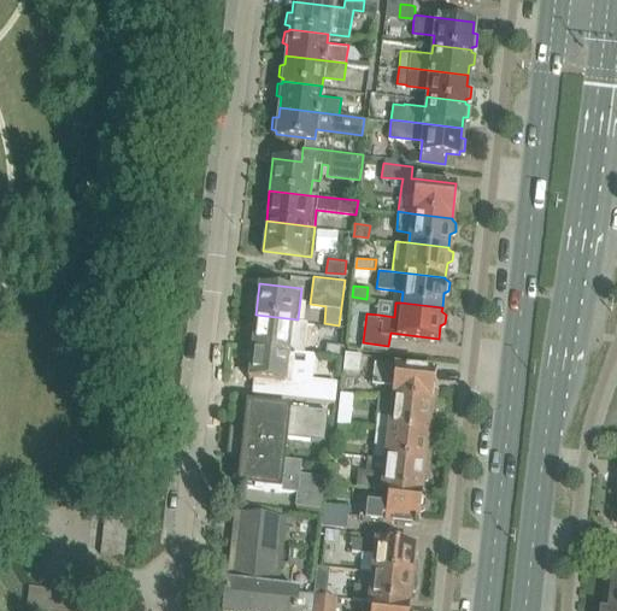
[(298,319),(256,315),(252,345),(294,351),(298,319)]
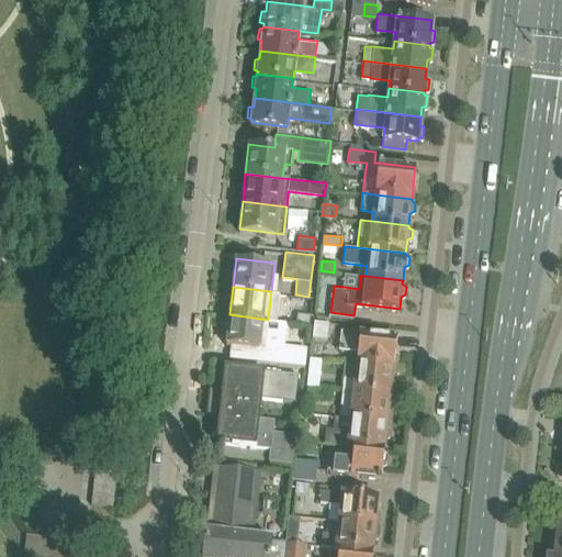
[(296,323),(310,324),(311,312),(298,311),(296,323)]
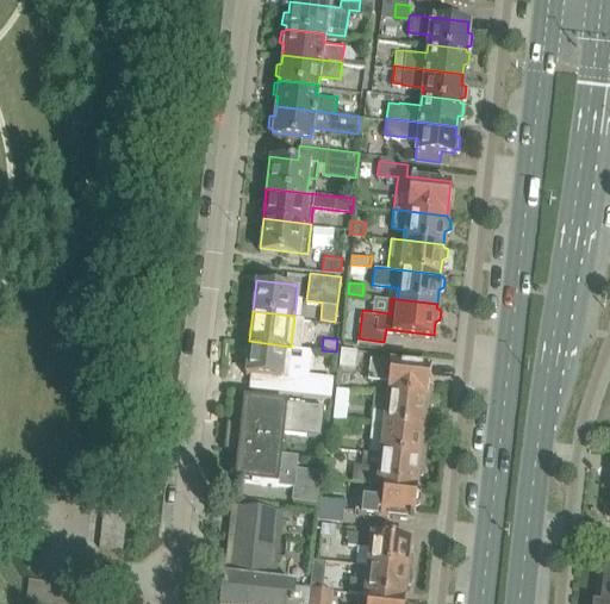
[(249,341),(246,372),(251,373),(278,375),(277,390),(331,396),(332,381),(304,379),(307,348),(291,347),(249,341)]
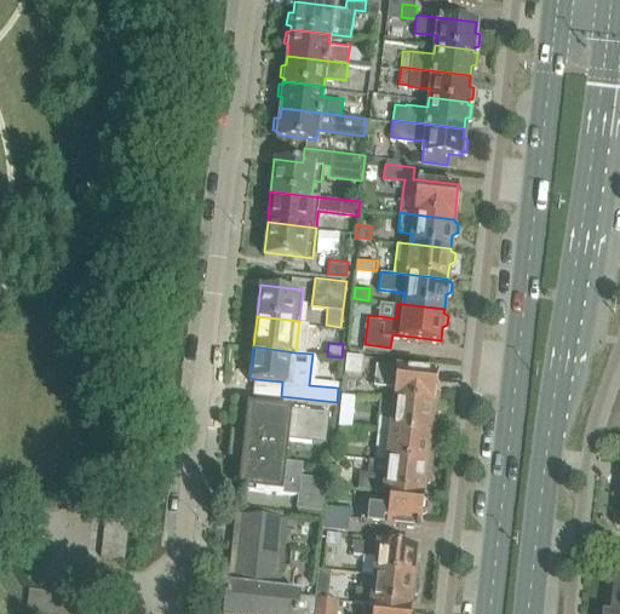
[(366,353),(349,351),(348,369),(363,372),(366,353)]
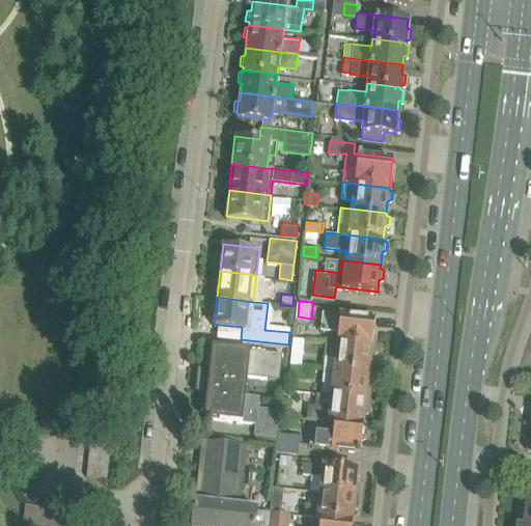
[(372,332),(374,316),(323,311),(320,330),(337,332),(336,341),(375,347),(376,333),(372,332)]
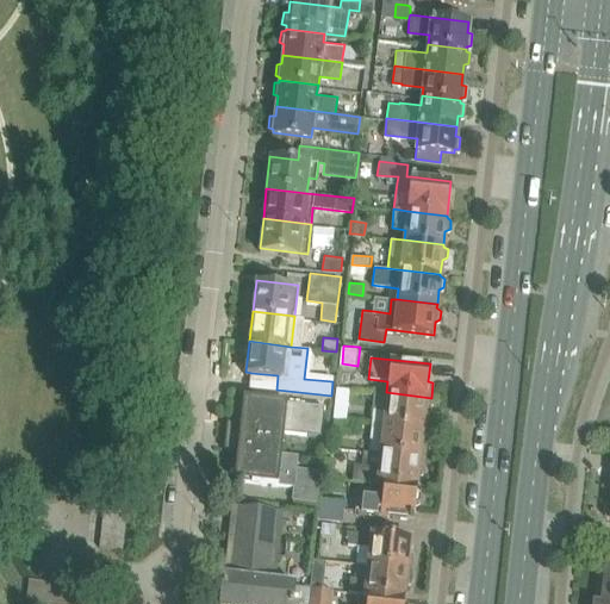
[(338,388),(335,417),(347,418),(350,390),(338,388)]
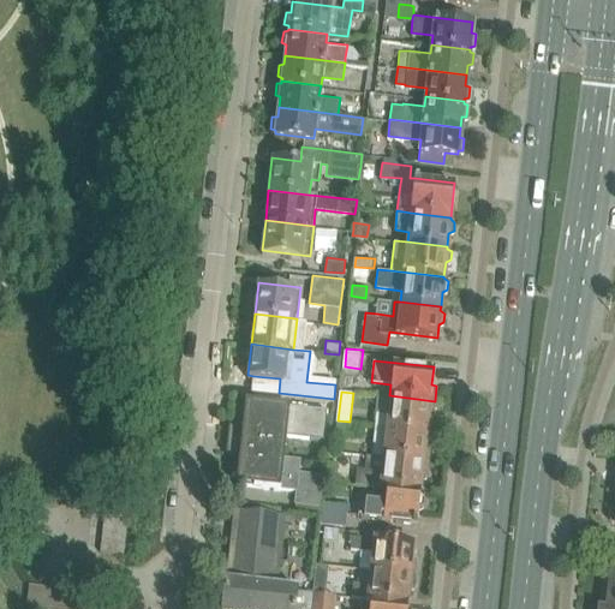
[(375,424),(427,430),(428,416),(433,416),(435,401),(389,395),(388,413),(376,412),(375,424)]
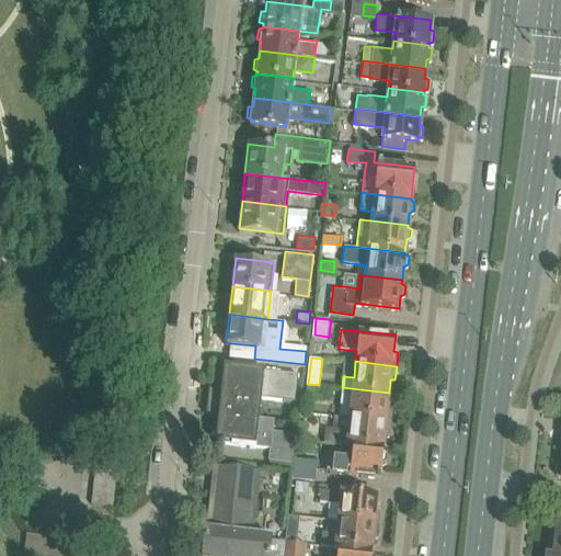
[(218,412),(215,440),(255,444),(255,443),(270,445),(268,456),(294,460),(296,431),(274,429),(275,418),(260,416),(262,396),(296,399),(299,372),(265,369),(224,364),(220,387),(210,386),(210,385),(208,385),(206,411),(207,411),(207,410),(217,411),(217,412),(218,412)]
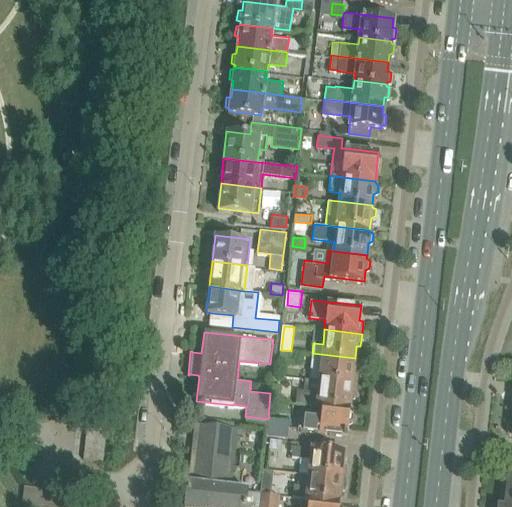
[(291,351),(281,350),(280,359),(301,362),(302,352),(291,351)]
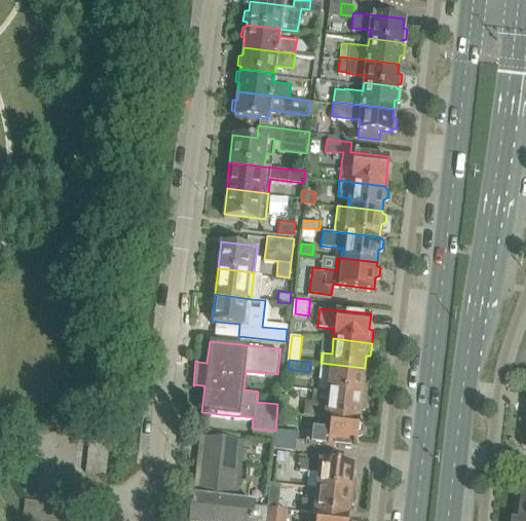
[(364,379),(365,368),(321,363),(317,388),(366,395),(367,384),(368,379),(364,379)]
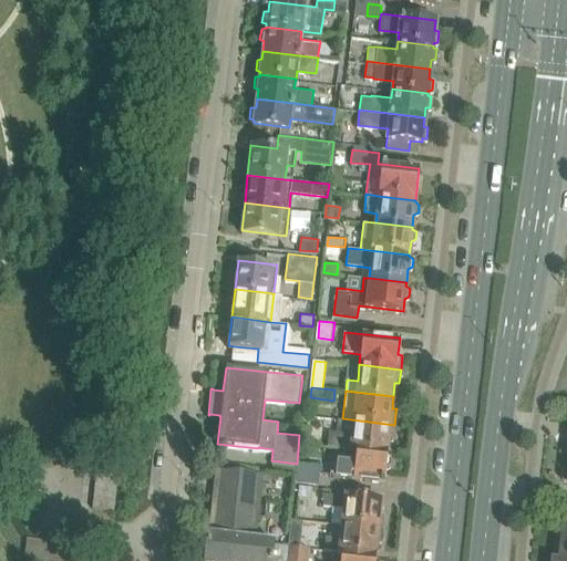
[(343,447),(356,448),(387,452),(389,437),(393,438),(394,425),(342,418),(341,432),(329,430),(328,445),(343,447)]
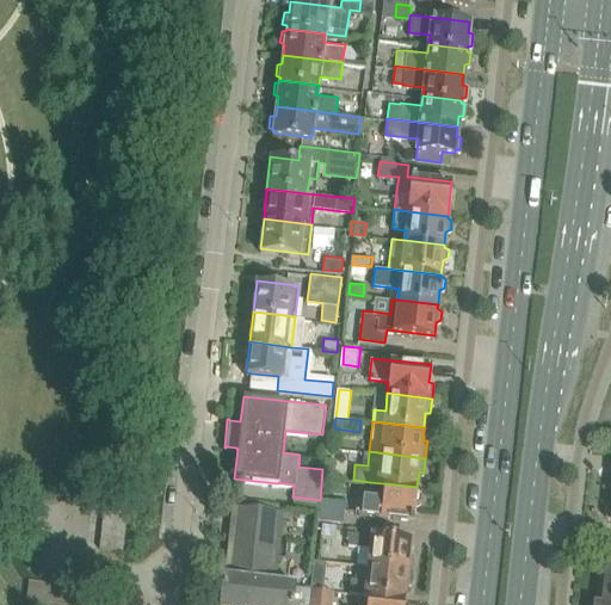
[(337,458),(331,458),(326,457),(323,477),(334,479),(337,458)]
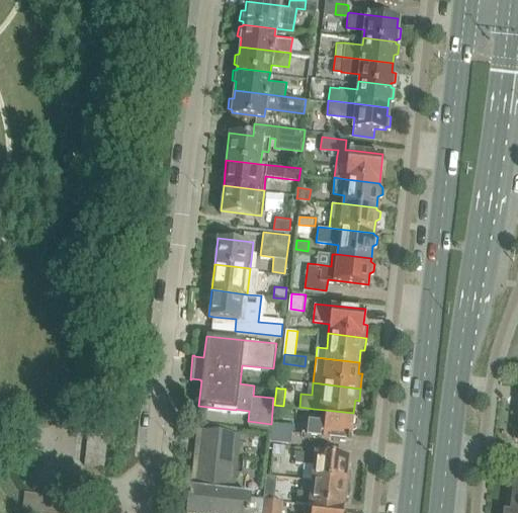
[(314,409),(312,422),(309,422),(308,431),(304,430),(303,434),(350,439),(352,427),(356,425),(357,418),(353,415),(353,413),(325,410),(314,409)]
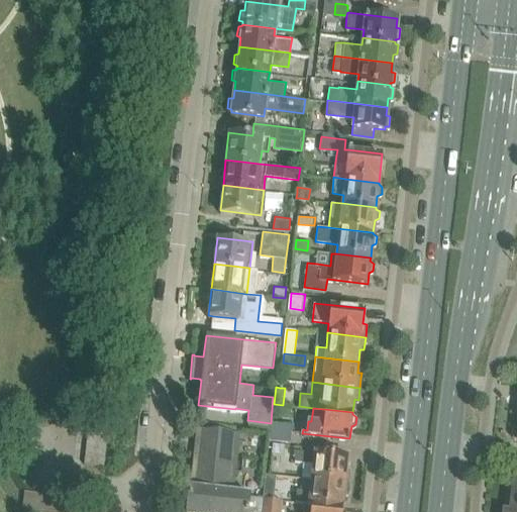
[(270,438),(290,440),(292,424),(271,422),(270,432),(270,438)]
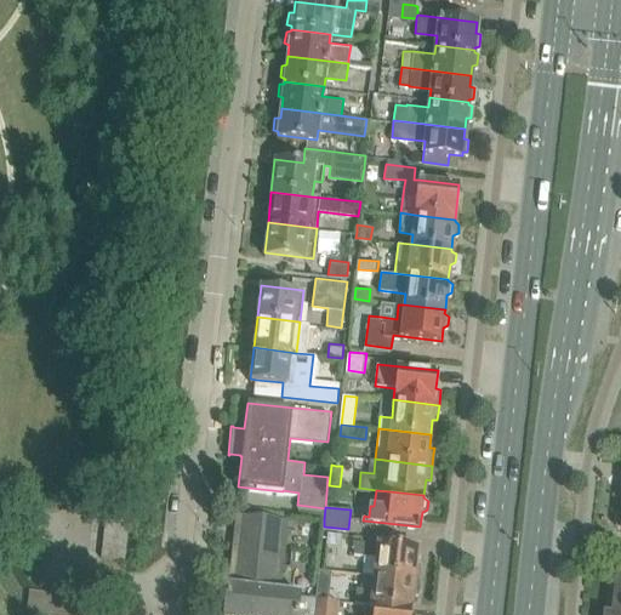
[(289,519),(237,513),(229,584),(227,584),(223,614),(313,614),(315,597),(300,594),(300,592),(279,590),(289,519)]
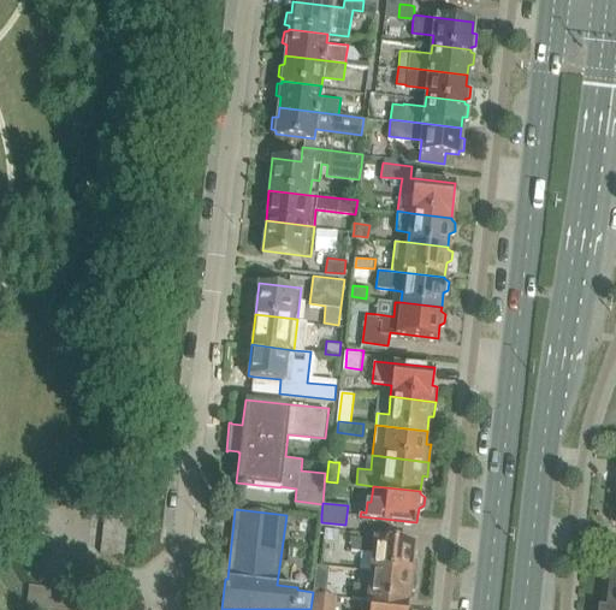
[(326,526),(325,539),(339,540),(341,527),(326,526)]
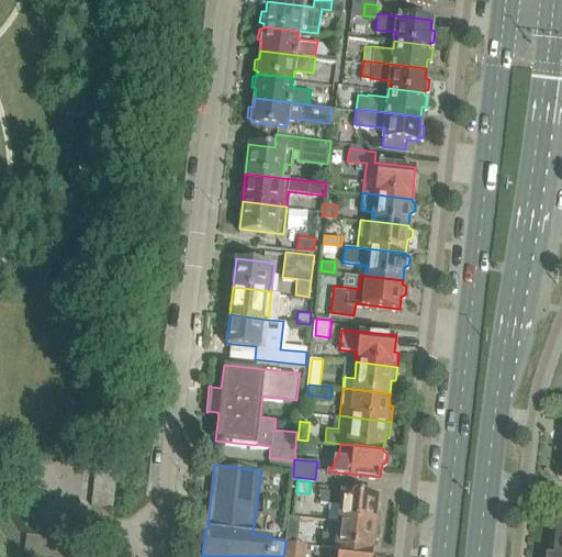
[(377,509),(379,494),(319,489),(318,496),(321,496),(321,500),(340,502),(338,519),(380,523),(381,509),(377,509)]
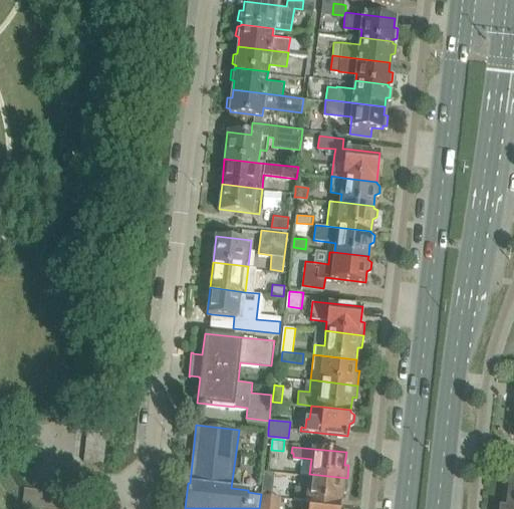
[(513,508),(513,463),(512,463),(507,508),(501,507),(501,508),(513,508)]
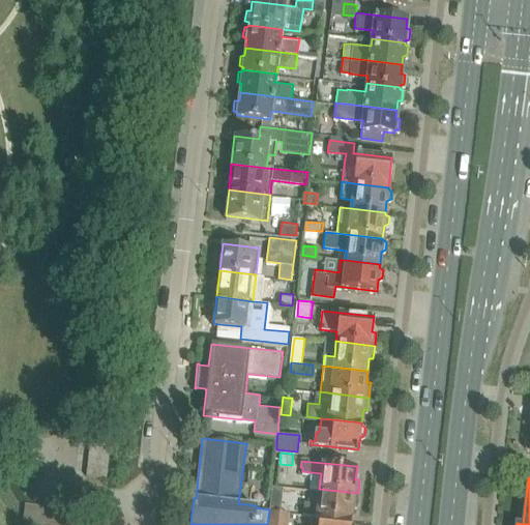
[(269,509),(280,511),(283,485),(272,484),(269,509)]
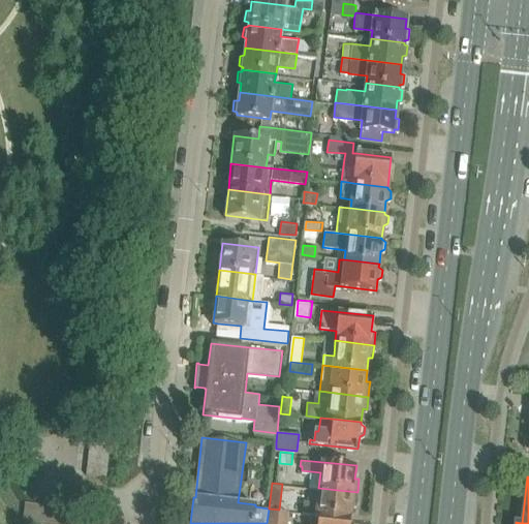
[(303,513),(315,514),(350,518),(351,504),(355,504),(358,492),(318,488),(317,501),(305,500),(303,513)]
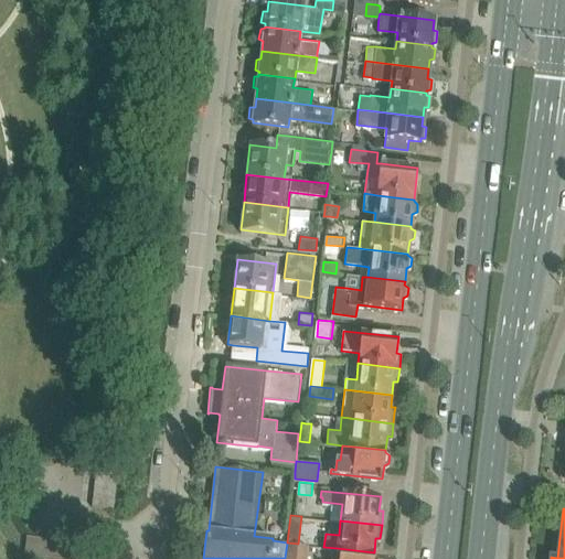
[(25,534),(23,552),(67,558),(70,539),(25,534)]
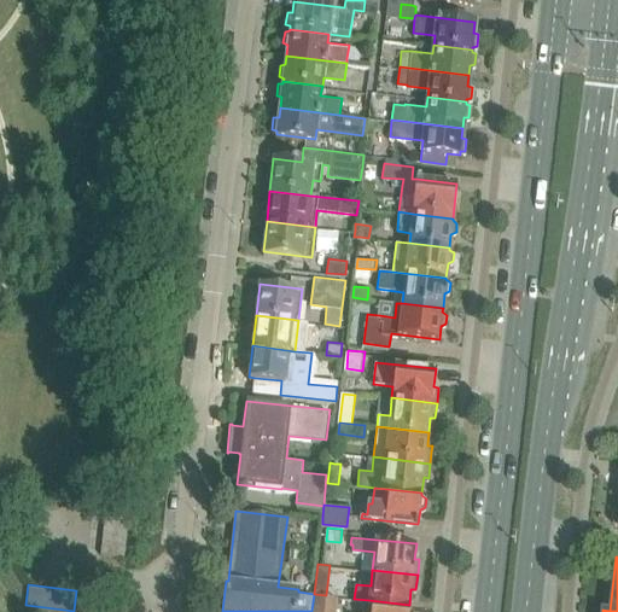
[(123,611),(126,595),(98,593),(95,611),(123,611)]
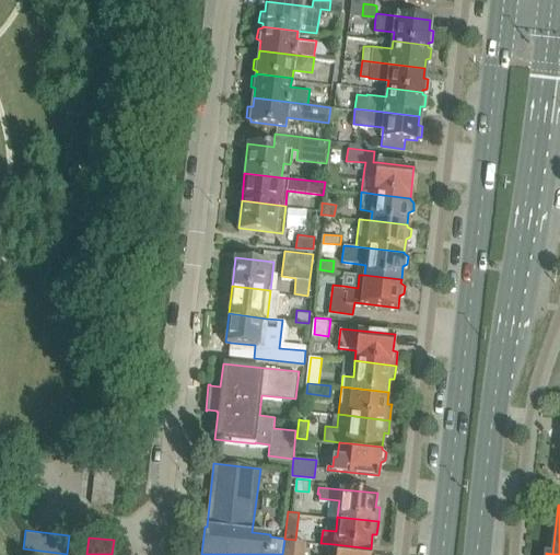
[(295,540),(284,539),(282,554),(304,554),(306,541),(295,540)]
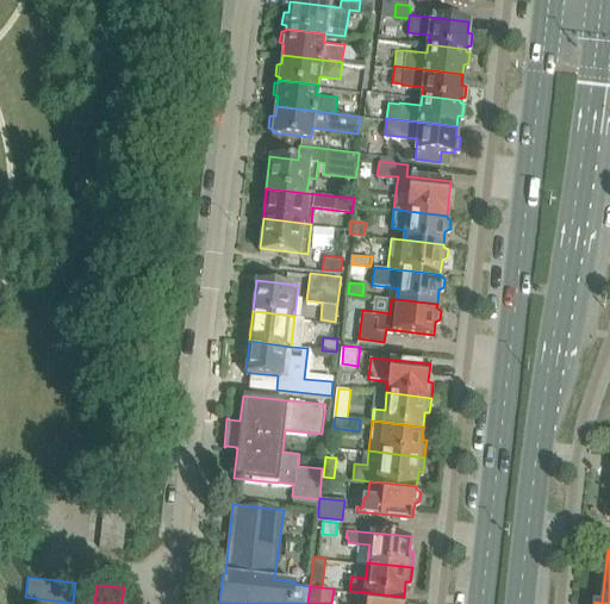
[(404,597),(363,592),(362,603),(408,603),(408,602),(404,598),(404,597)]
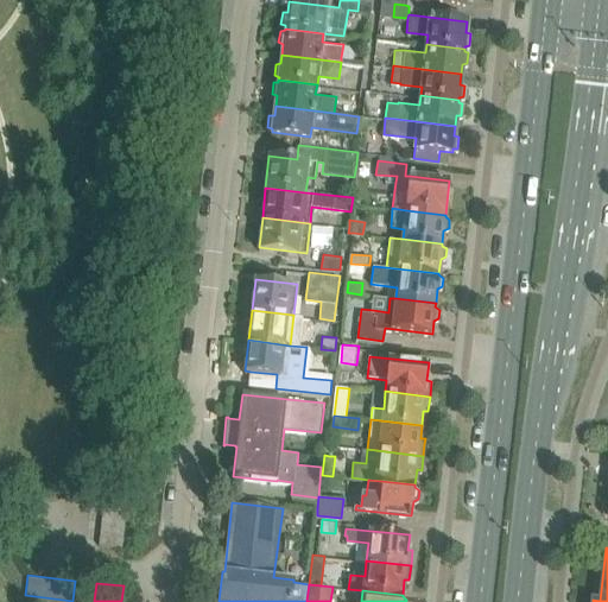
All buildings are outlined.
